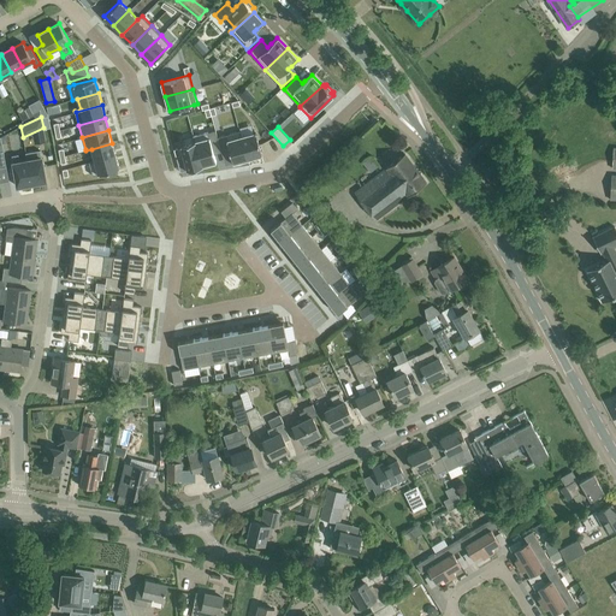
[(240,131),(225,135),(226,141),(234,163),(248,159),(240,131)]
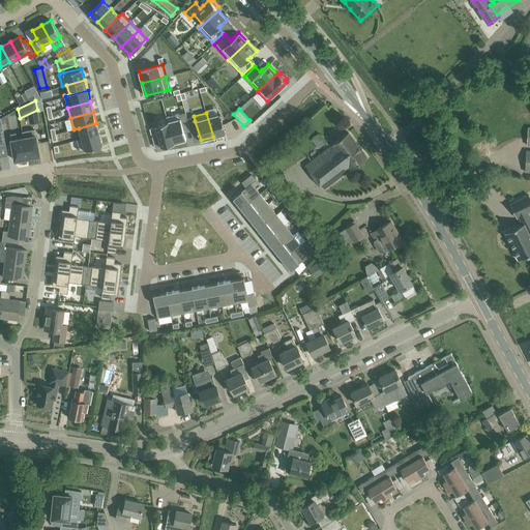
[(207,113),(206,113),(213,137),(226,133),(221,114),(208,117),(207,113)]
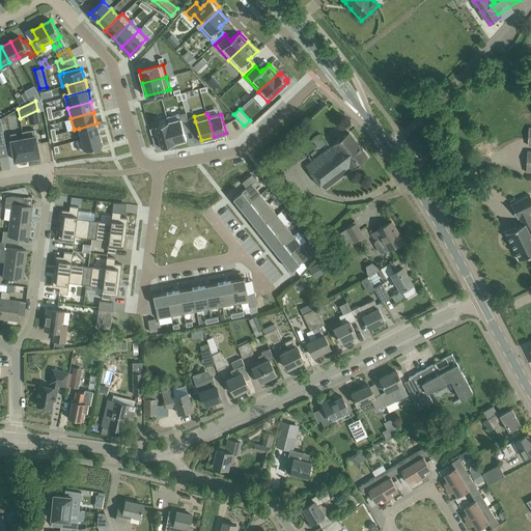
[(179,114),(167,117),(174,143),(187,139),(180,119),(180,118),(179,115),(179,114)]
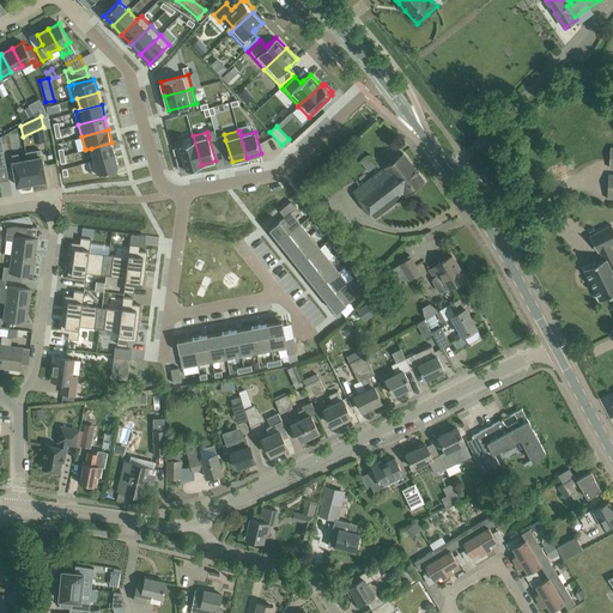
[(194,141),(180,145),(182,155),(187,169),(187,170),(189,169),(190,171),(200,169),(199,167),(201,165),(193,135),(192,135),(194,141)]
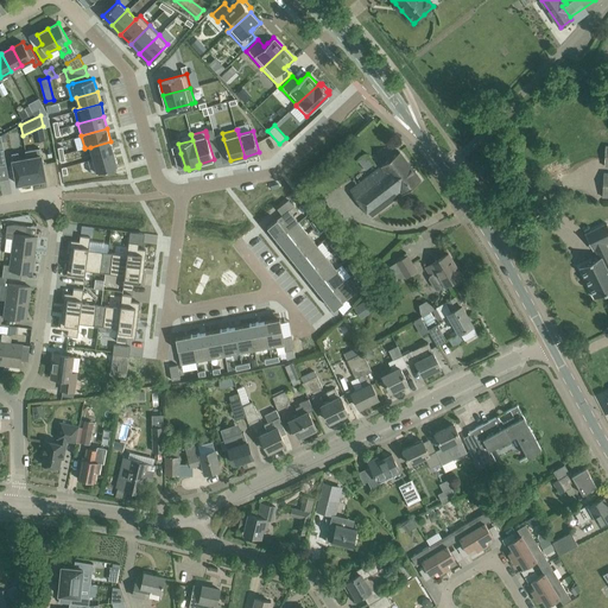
[(94,158),(88,159),(88,160),(114,153),(111,141),(90,147),(94,158)]
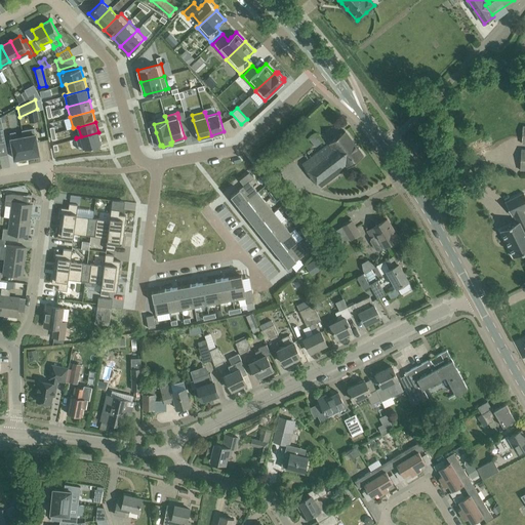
[(35,155),(39,154),(34,128),(23,130),(28,158),(34,157),(35,155)]
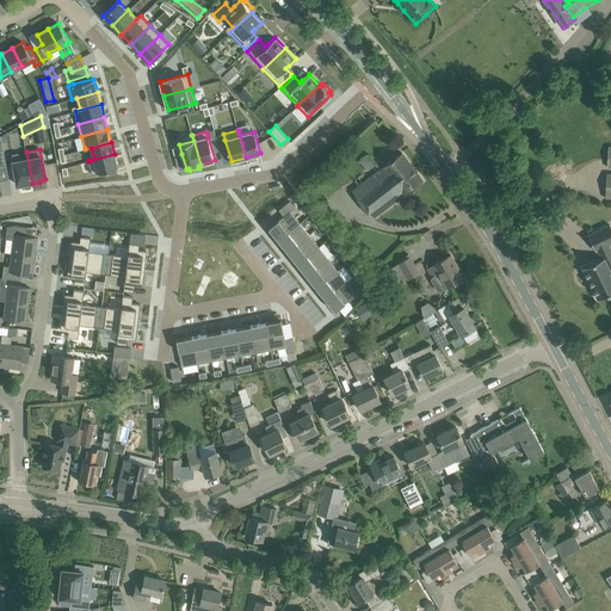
[(25,186),(32,184),(26,152),(25,152),(26,159),(20,160),(18,153),(12,154),(18,185),(23,184),(25,186)]
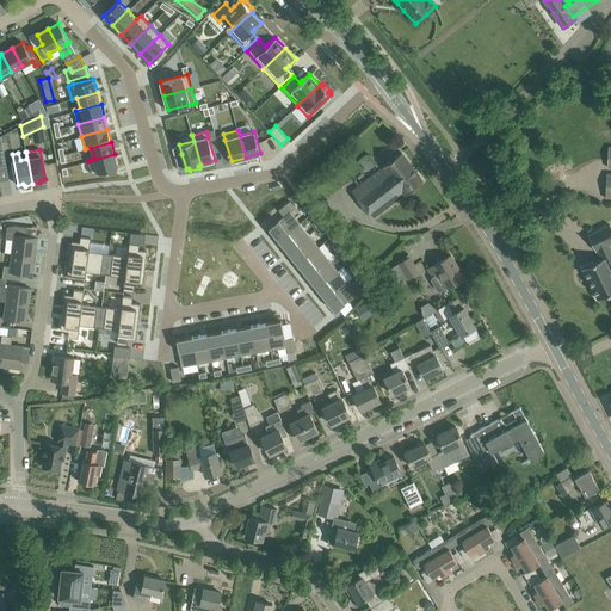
[(358,185),(360,187),(353,192),(372,218),(405,195),(423,180),(401,152),(358,185)]
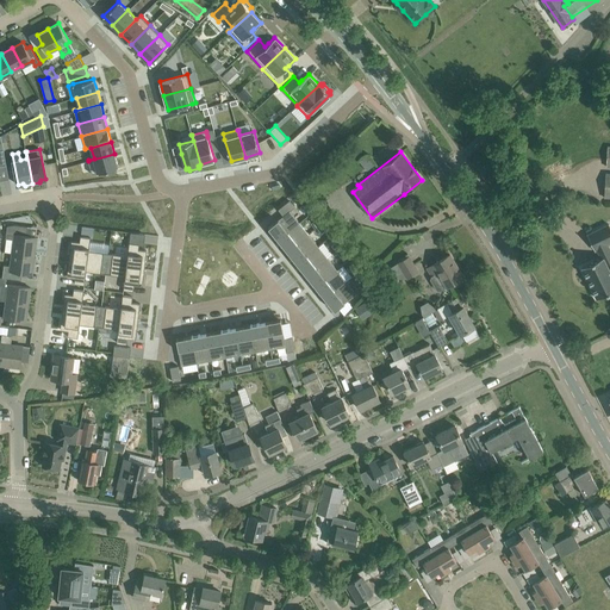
[(114,154),(88,161),(92,174),(118,166),(114,154)]
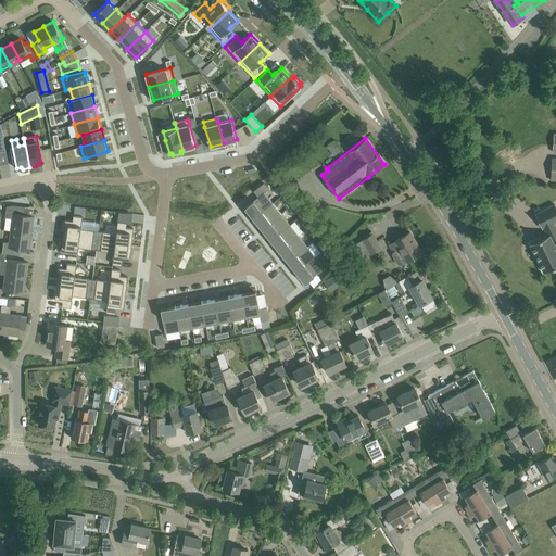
[(517,146),(500,153),(504,161),(521,153),(517,146)]
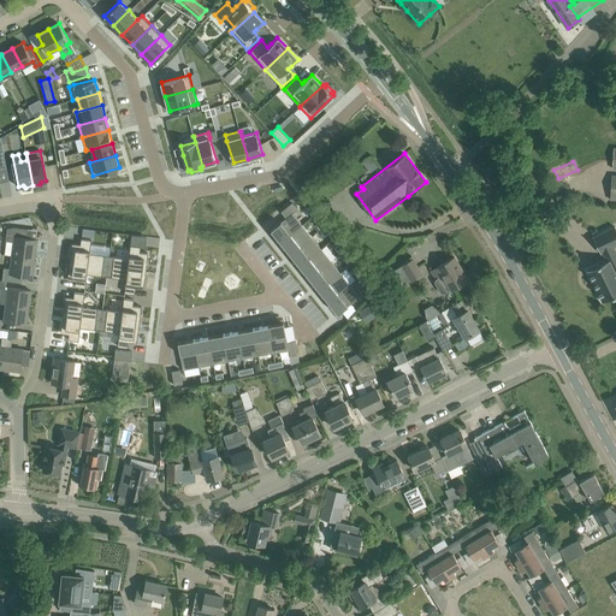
[(292,212),(271,230),(280,242),(303,225),(292,212)]
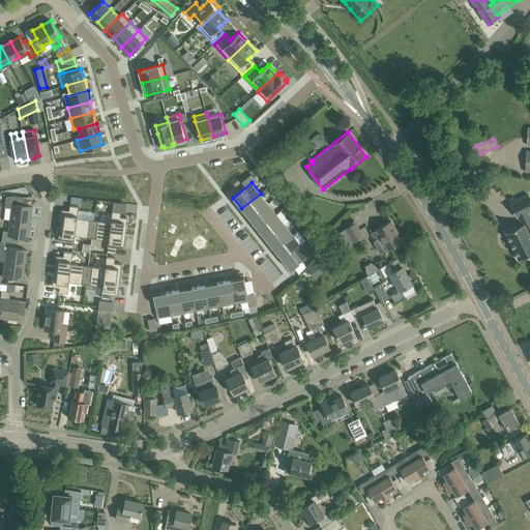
[(261,194),(241,208),(249,218),(268,203),(261,194)]
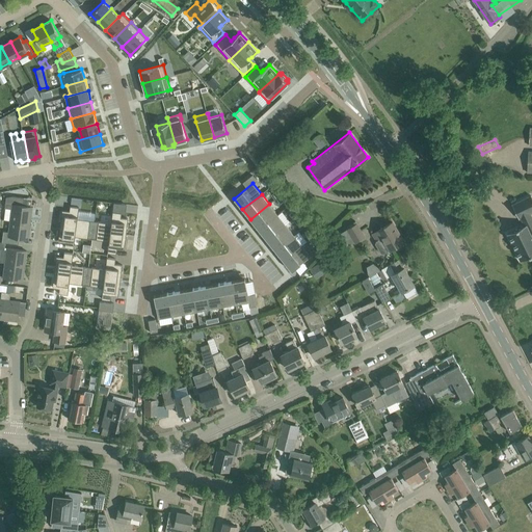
[(32,206),(23,205),(24,197),(12,195),(6,196),(5,207),(5,208),(11,209),(10,220),(30,223),(32,206)]
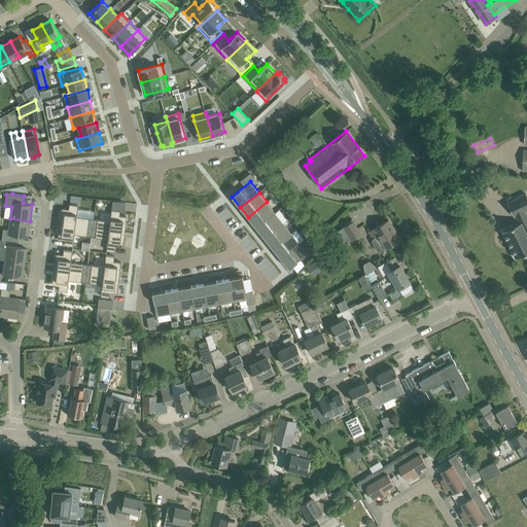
[(519,223),(502,231),(516,257),(526,251),(526,214),(525,211),(526,210),(526,196),(526,194),(507,203),(514,216),(516,215),(519,223)]
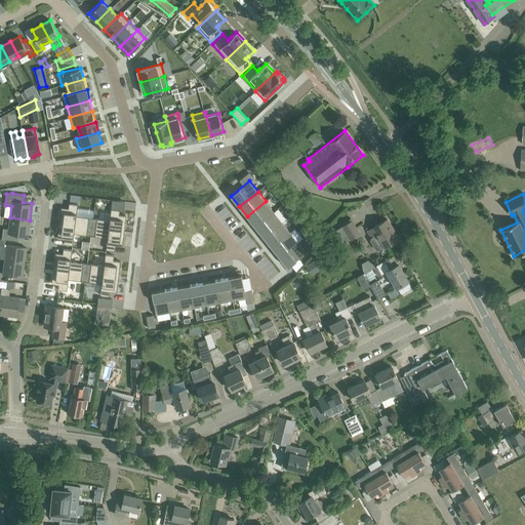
[(266,201),(247,216),(255,227),(274,211),(266,201)]
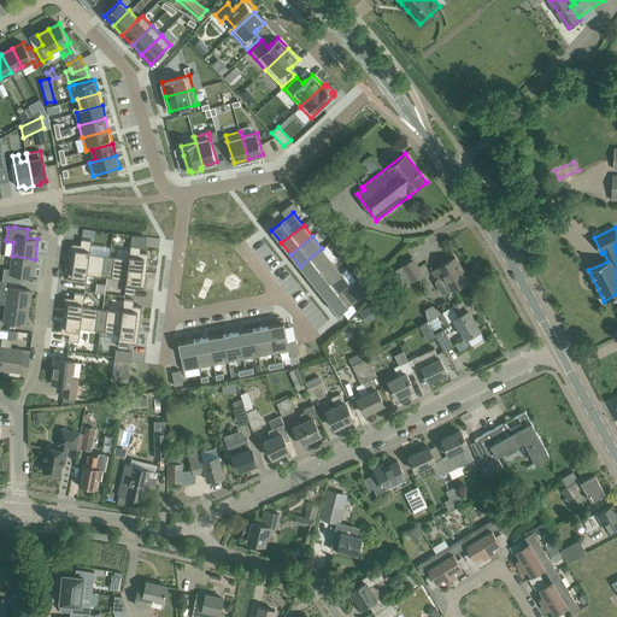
[(72,244),(70,262),(109,266),(110,256),(90,253),(92,240),(82,239),(81,245),(72,244)]
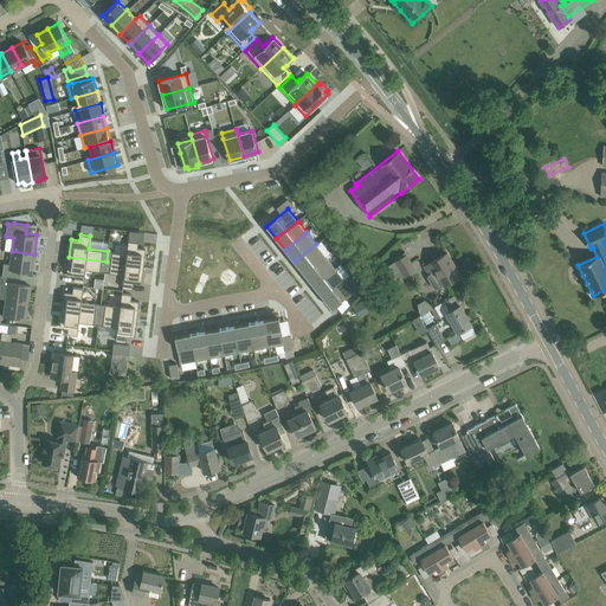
[(108,251),(107,262),(144,266),(147,249),(139,247),(139,242),(129,240),(127,253),(108,251)]
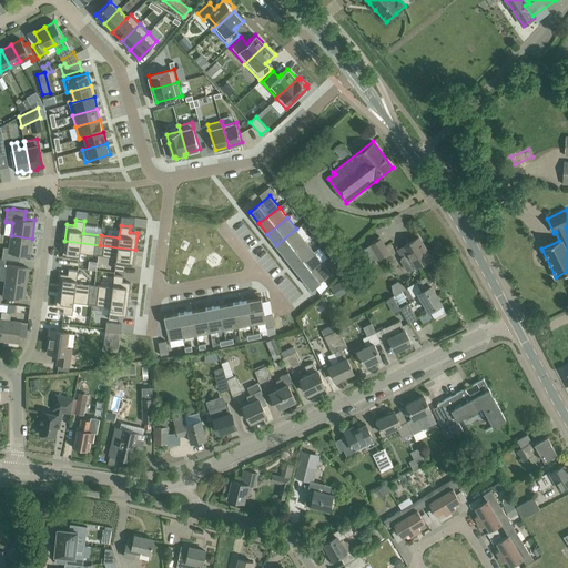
[(296,229),(276,245),(285,256),(305,240),(296,229)]
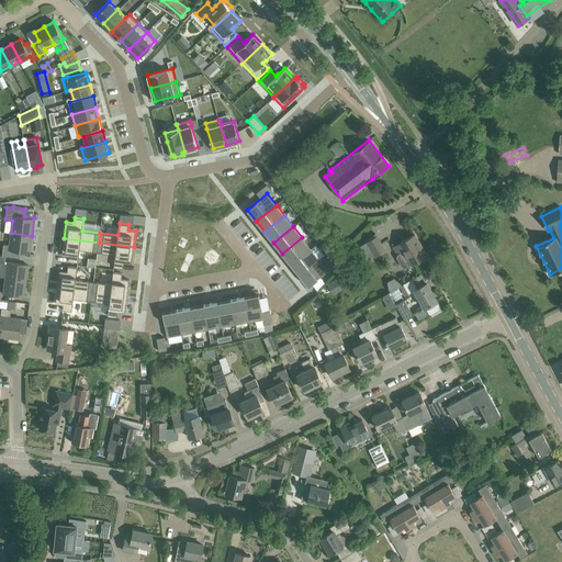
[(7,256),(18,257),(19,250),(30,253),(32,236),(11,233),(10,245),(3,244),(2,256),(7,256)]
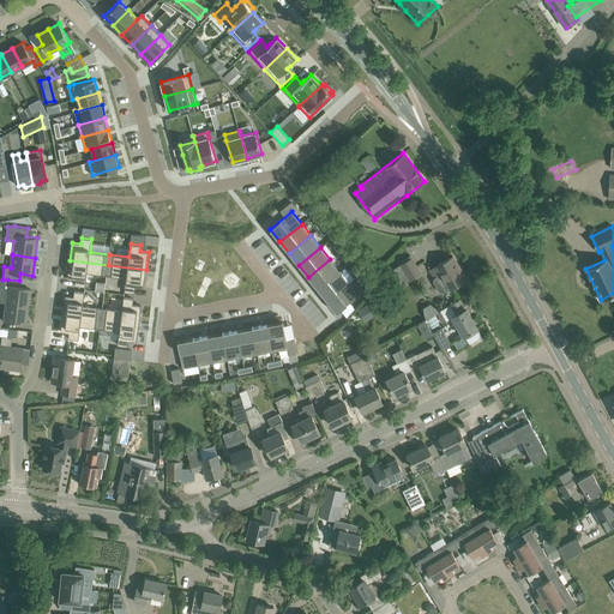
[(453,257),(429,270),(444,293),(467,278),(465,277),(464,278),(458,266),(453,257)]
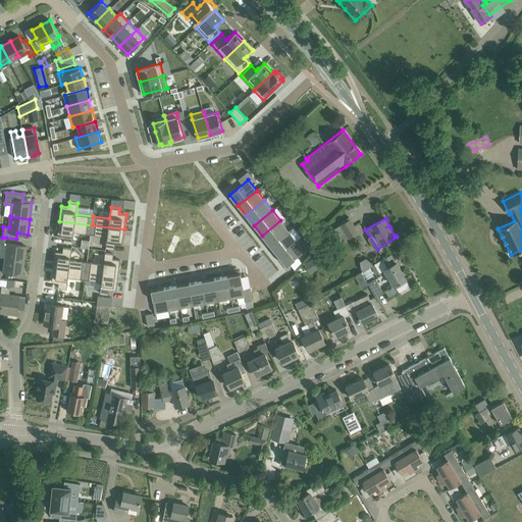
[(341,225),(348,238),(357,231),(350,219),(341,225)]
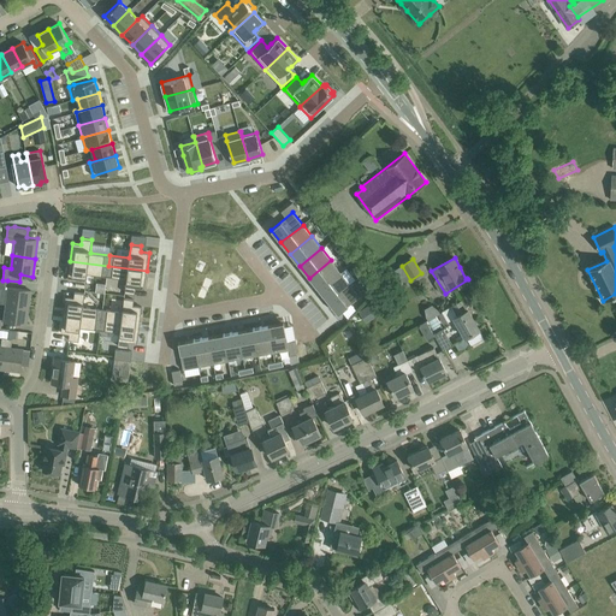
[(331,260),(309,278),(319,289),(341,272),(331,260)]
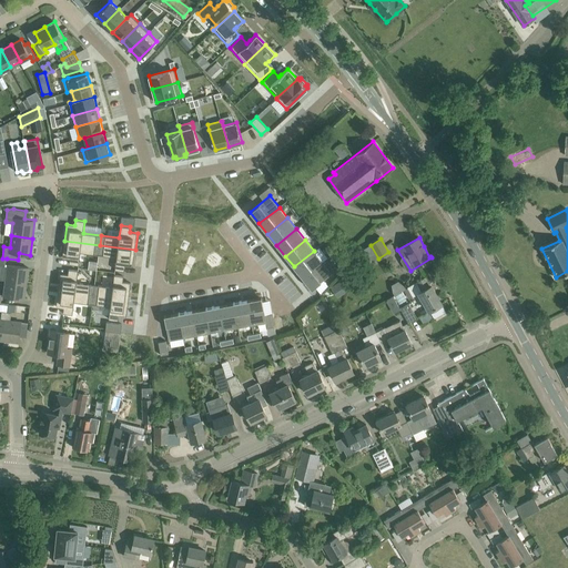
[(64,241),(62,257),(70,257),(70,263),(79,264),(81,252),(99,254),(100,245),(64,241)]
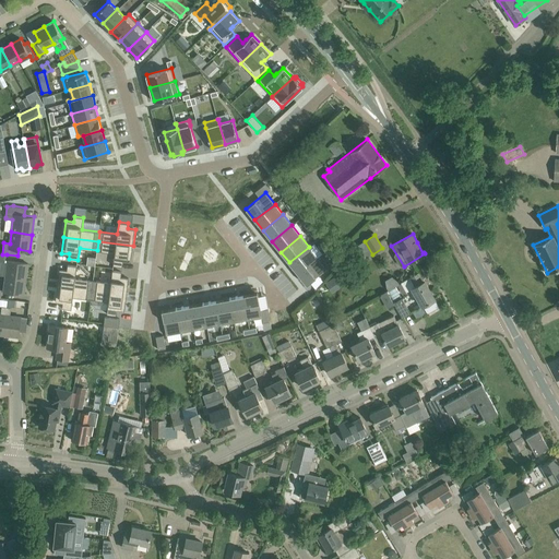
[(98,241),(97,250),(115,252),(114,265),(122,266),(123,261),(131,262),(133,246),(98,241)]
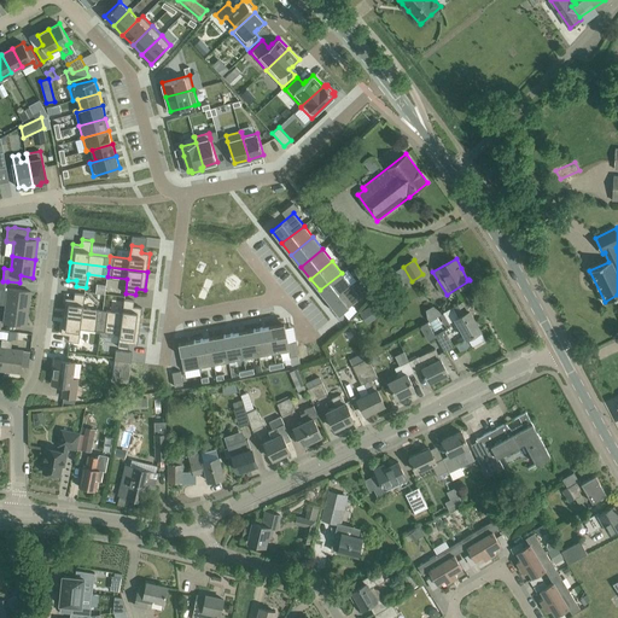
[(342,273),(320,290),(330,302),(351,285),(342,273)]
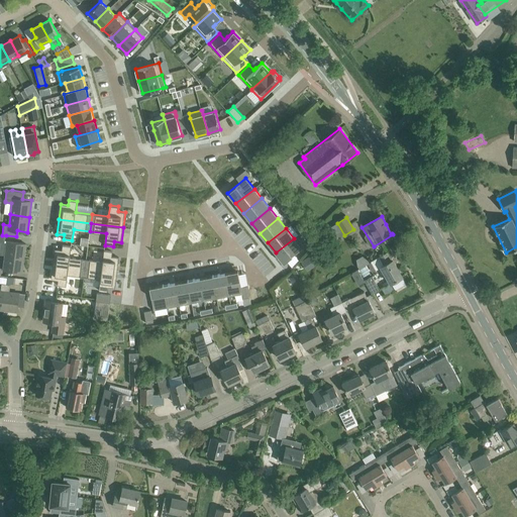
[(294,238),(276,252),(284,264),(293,256),(302,248),(300,245),(294,238)]
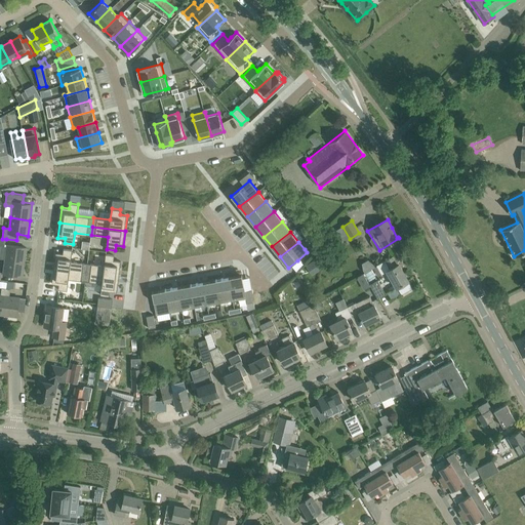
[(6,244),(4,259),(25,261),(26,247),(6,244)]
